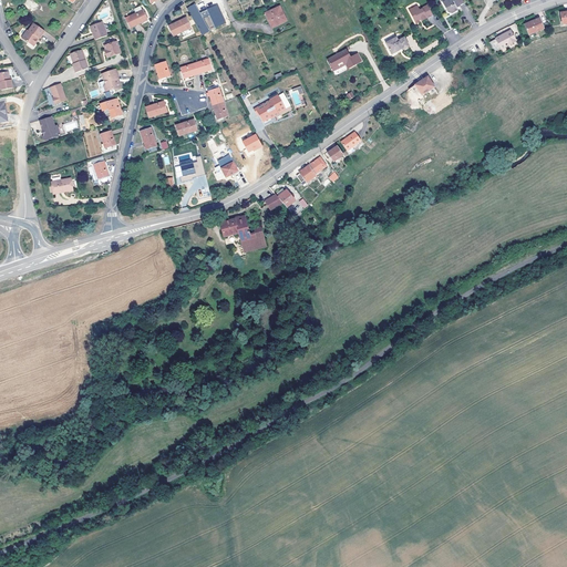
[(447,0),(445,0),(443,1),(444,4),(447,11),(452,12),(459,9),(457,7),(460,6),(460,4),(464,2),(462,0),(453,0),(454,0),(453,0),(449,0),(447,0)]
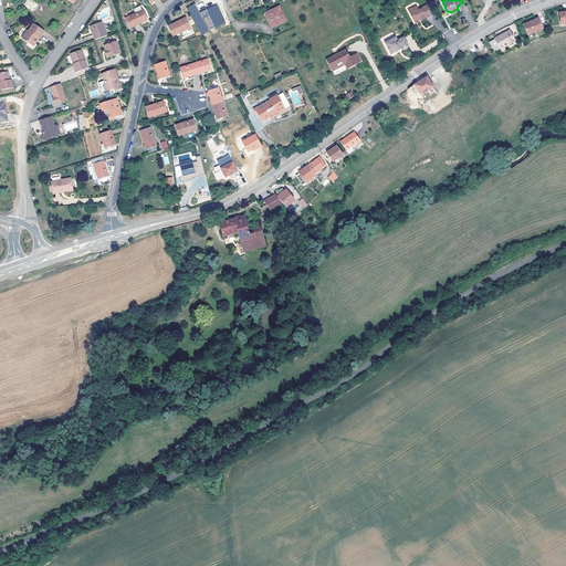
[(201,35),(209,31),(195,3),(187,8),(201,35)]
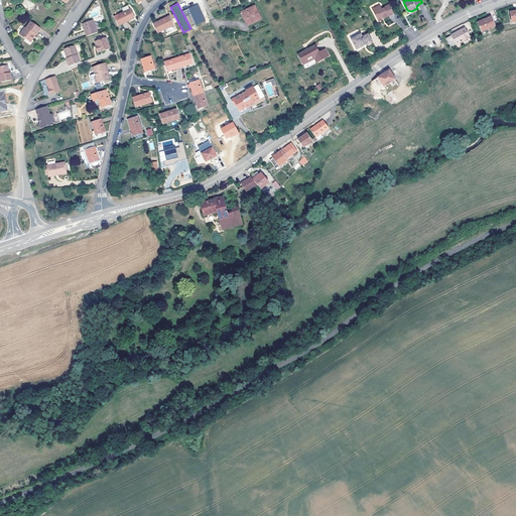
[(196,25),(206,20),(198,3),(182,11),(185,16),(190,14),(196,25)]
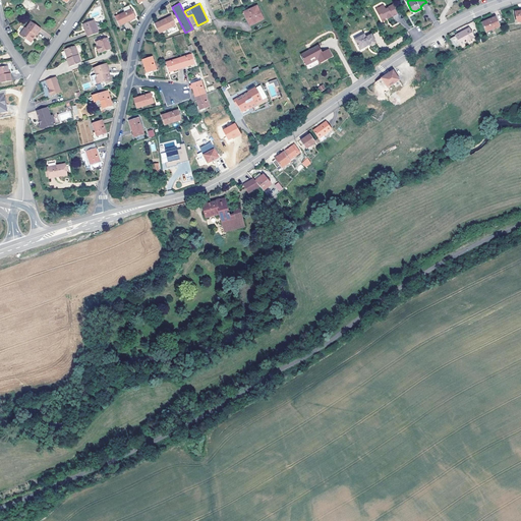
[(385,8),(384,7),(381,7),(380,9),(379,7),(375,9),(378,13),(382,19),(383,20),(386,19),(385,18),(387,17),(388,18),(397,13),(392,4),(387,6),(388,7),(385,8)]
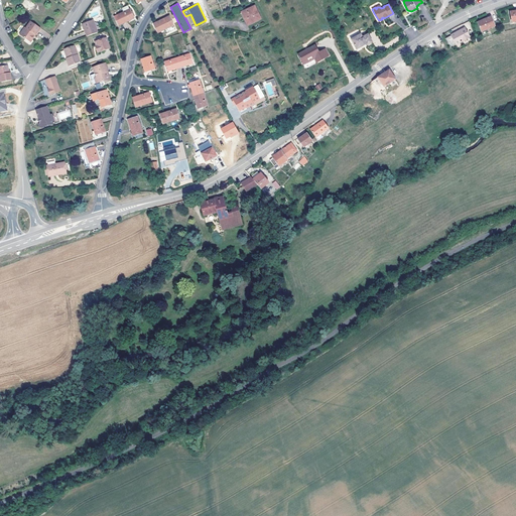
[(255,6),(242,12),(248,24),(260,19),(255,6)]
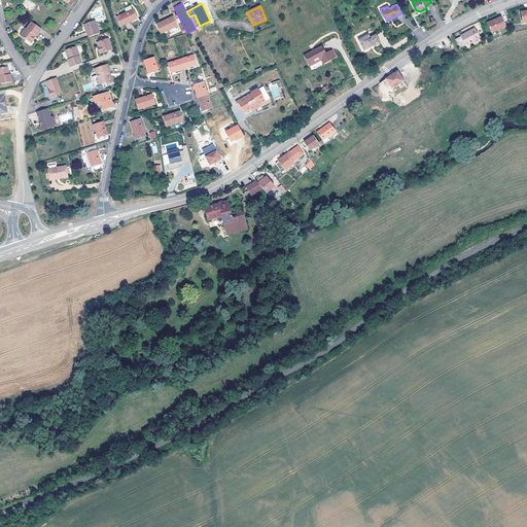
[(133,9),(127,12),(117,16),(121,26),(138,19),(133,9)]
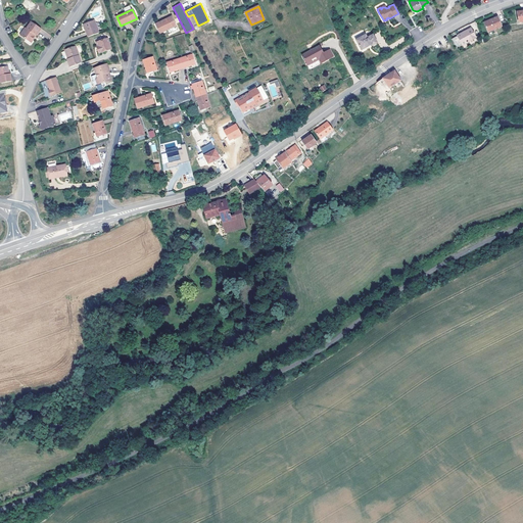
[(172,16),(156,24),(160,33),(177,26),(172,16)]
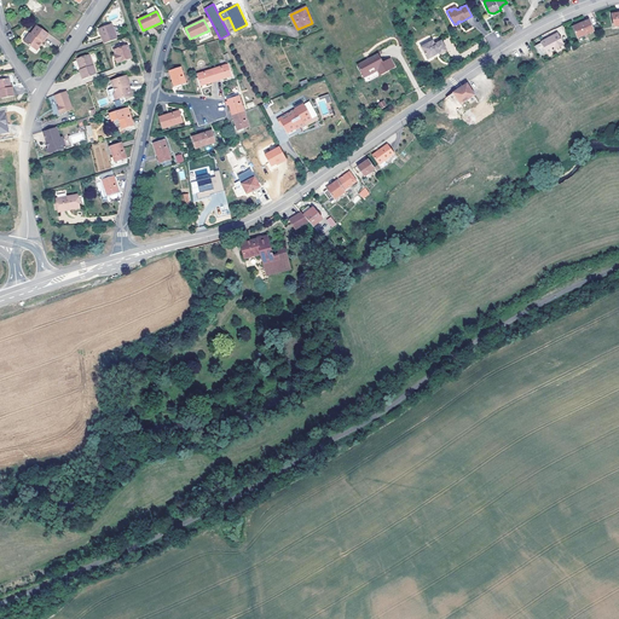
[(589,19),(573,27),(579,38),(594,32),(589,19)]
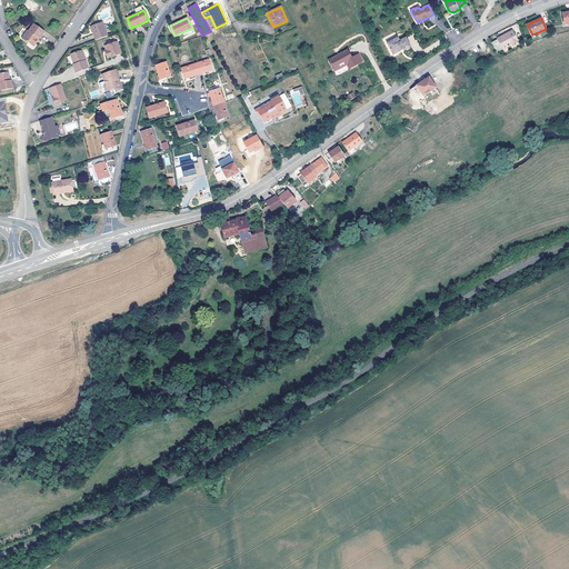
[(95,35),(96,40),(109,36),(103,21),(92,26),(96,33),(95,35)]
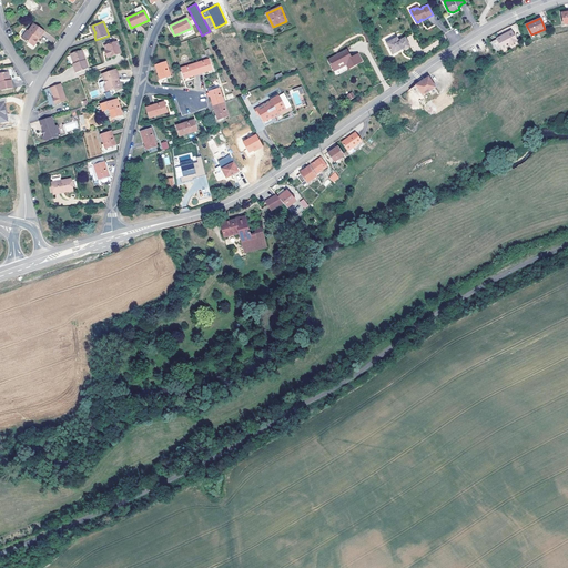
[(40,39),(46,31),(34,23),(29,31),(28,30),(22,38),(32,46),(38,38),(40,39)]
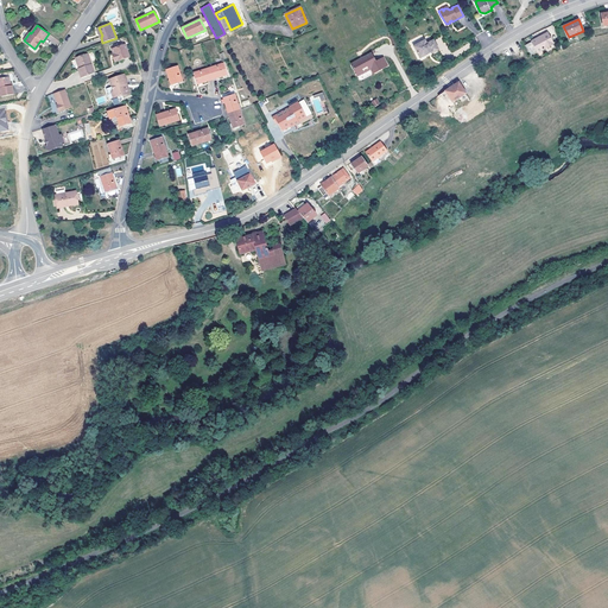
[(532,42),(538,52),(553,44),(548,33),(532,42)]
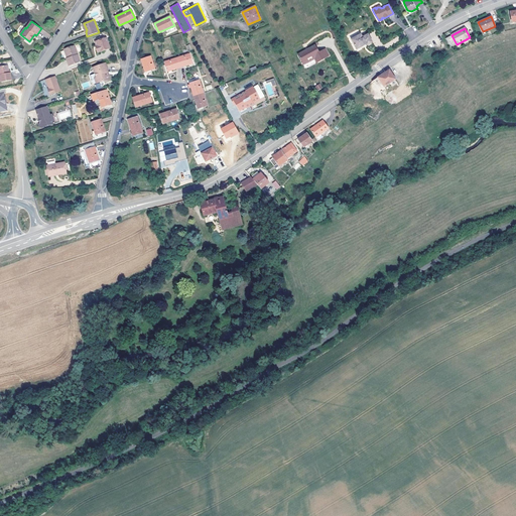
[(363,33),(354,38),(359,48),(368,43),(369,45),(376,42),(371,33),(364,36),(363,33)]
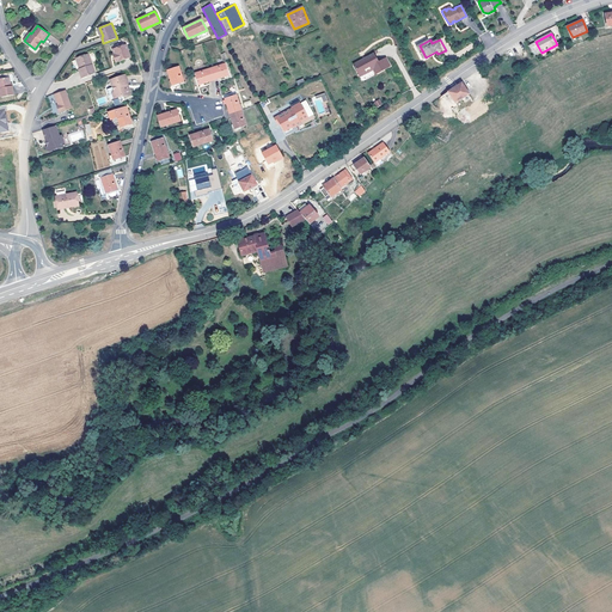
[(115,57),(112,57),(115,63),(130,59),(127,46),(112,49),(114,54),(115,57)]
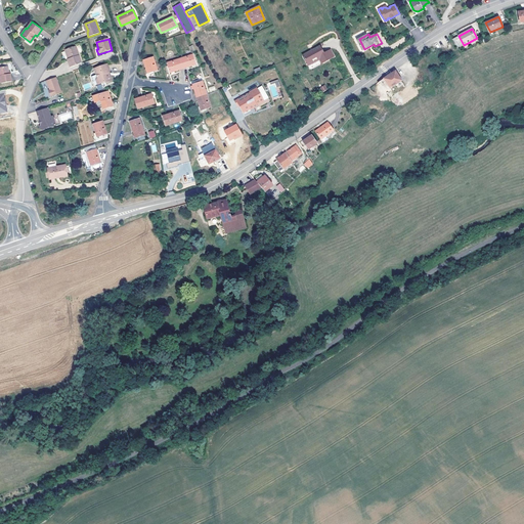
[(319,44),(303,55),(308,64),(319,59),(321,63),(335,57),(331,50),(324,52),(319,44)]
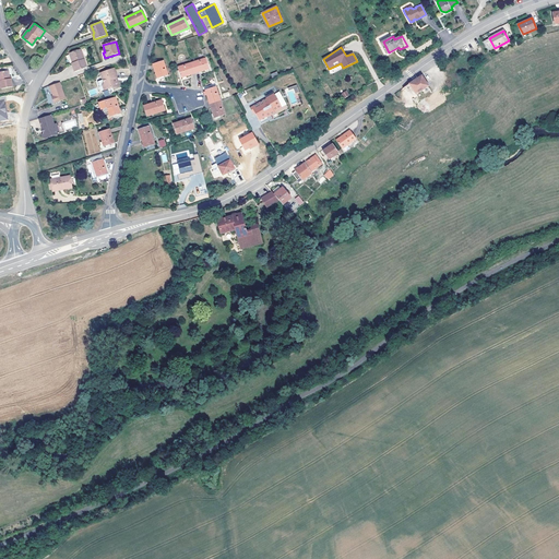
[(71,62),(74,71),(87,67),(81,49),(70,54),(71,59),(72,58),(74,62),(71,62)]
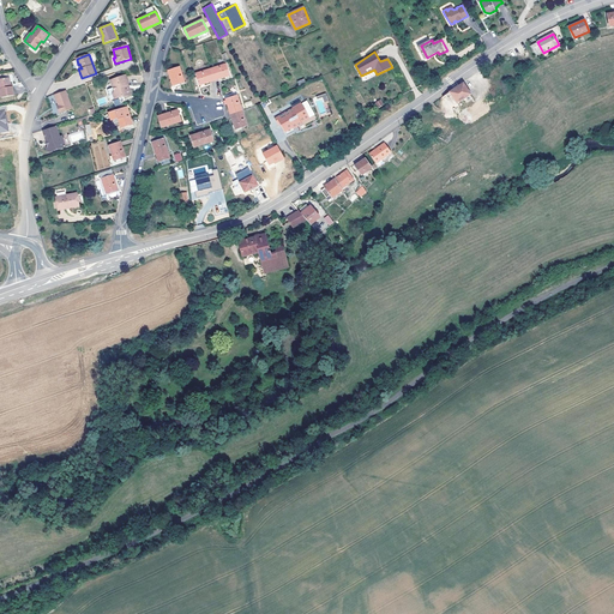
[(227,64),(211,68),(215,80),(227,77),(230,76),(227,64)]
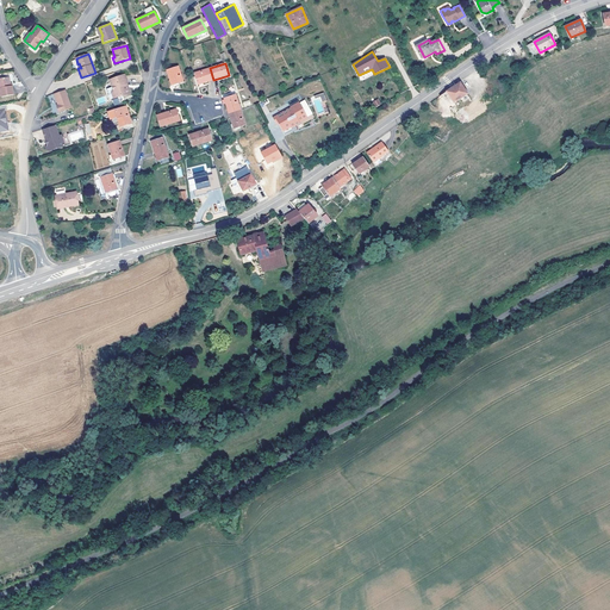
[(179,67),(167,70),(172,85),(184,81),(179,67)]
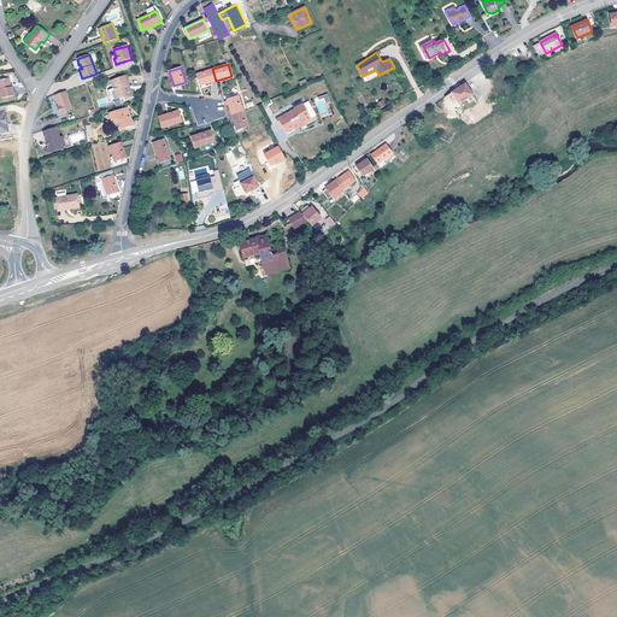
[(216,81),(212,69),(197,74),(200,86),(207,83),(216,81)]
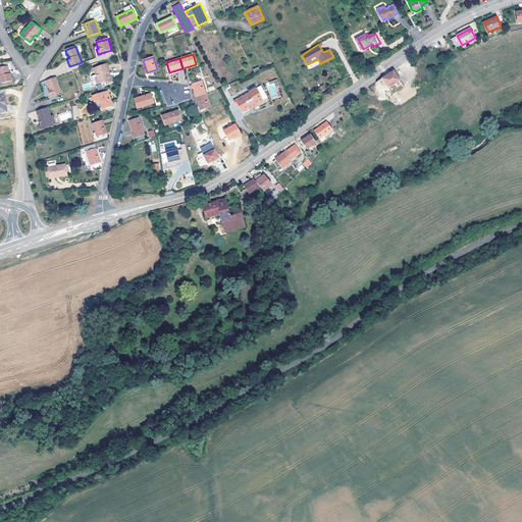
[(111,81),(109,74),(108,74),(107,72),(108,71),(109,71),(106,63),(93,68),(97,77),(96,80),(98,85),(104,82),(106,83),(111,81)]
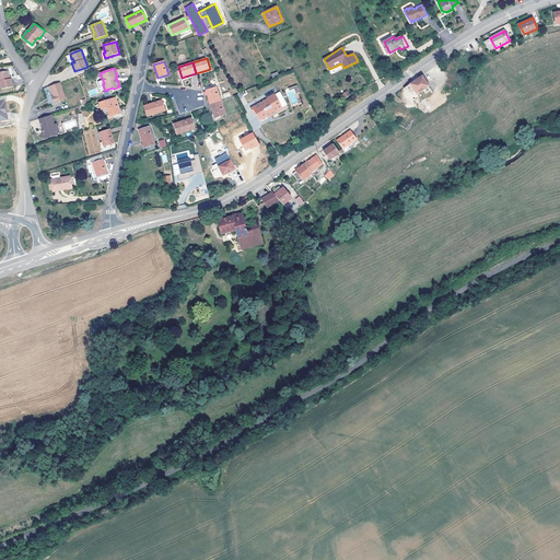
[(10,80),(10,78),(9,71),(0,72),(0,82),(1,82),(2,90),(13,88),(12,79),(10,80)]
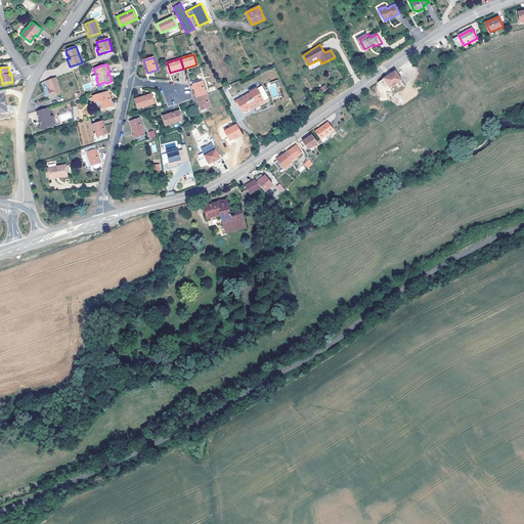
[(389,76),(378,83),(384,92),(401,81),(398,76),(395,71),(389,76)]
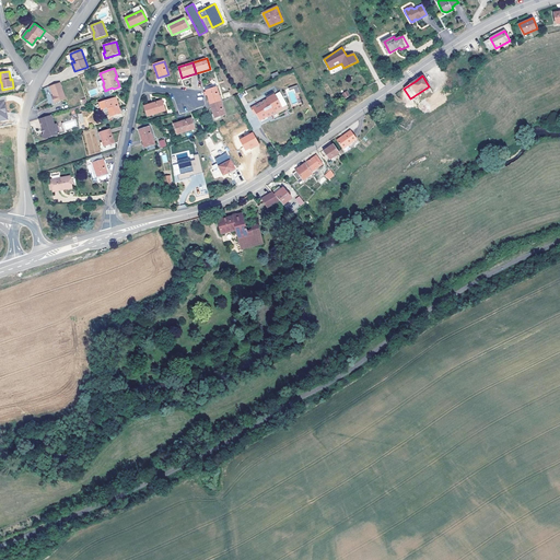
[(66,98),(59,82),(49,85),(54,98),(53,98),(54,103),(66,98)]
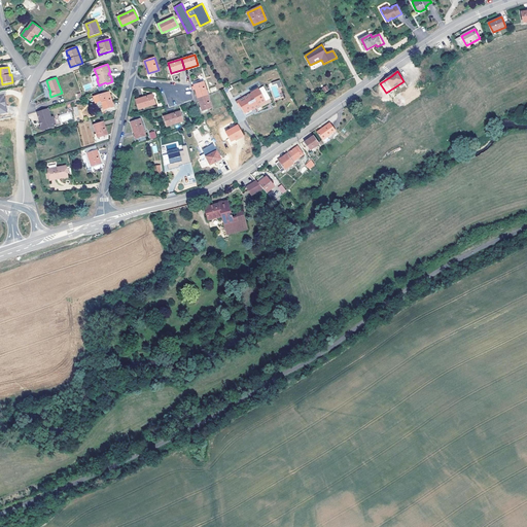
[(279,96),(277,88),(282,86),(280,80),(271,82),(275,97),(279,96)]
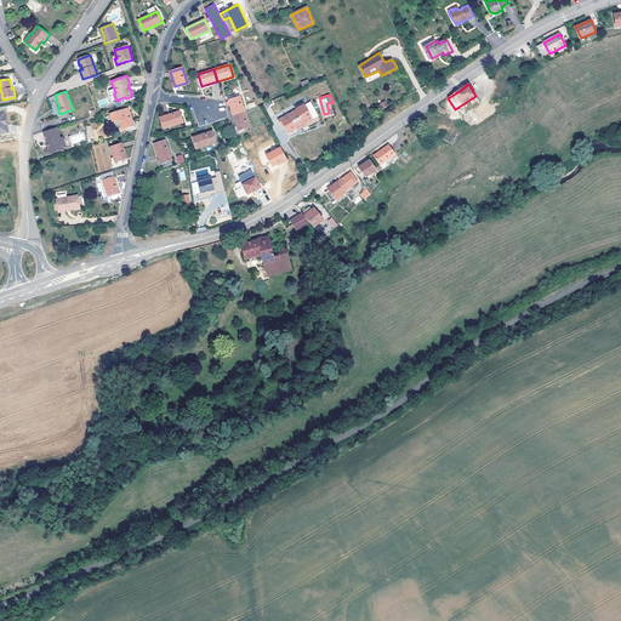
[(233,115),(245,112),(240,96),(228,101),(231,108),(233,115)]
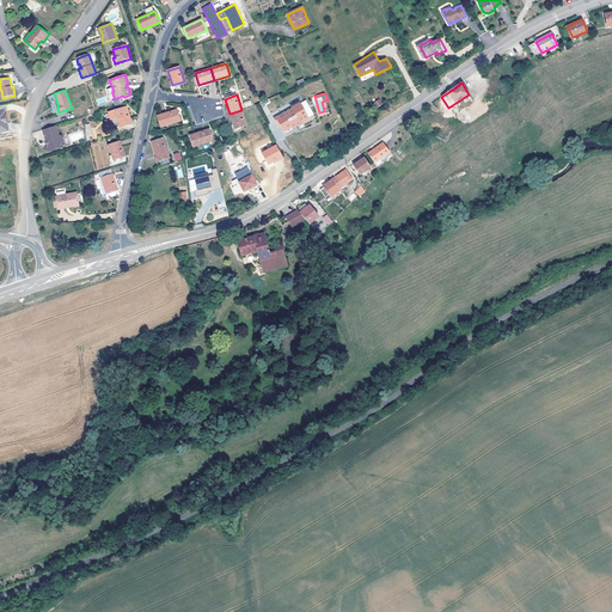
[(297,127),(301,124),(300,123),(308,118),(299,99),(293,102),(295,108),(293,109),(274,118),(277,124),(280,123),(283,132),(295,126),(297,127)]
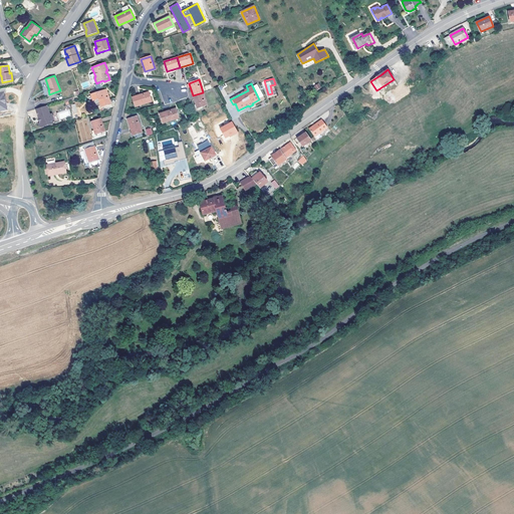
[(99,99),(101,106),(111,103),(106,89),(91,94),(93,101),(99,99)]
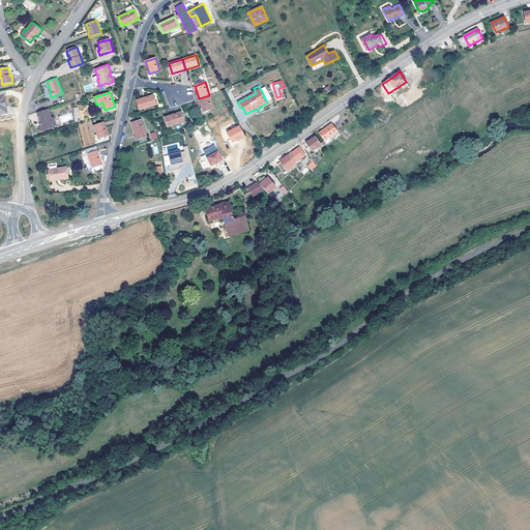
[(153,94),(137,100),(140,110),(156,105),(153,94)]
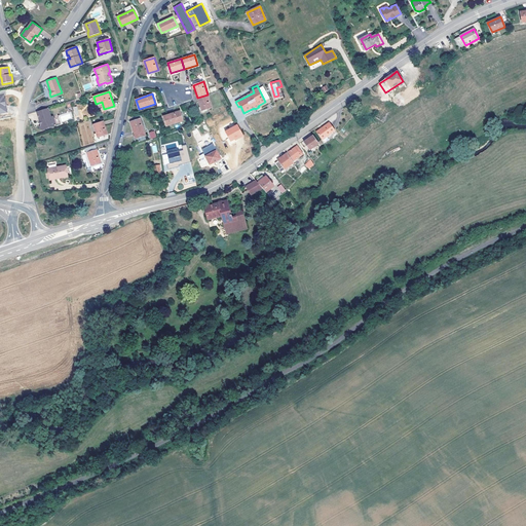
[(212,107),(208,95),(197,98),(199,105),(201,111),(212,107)]
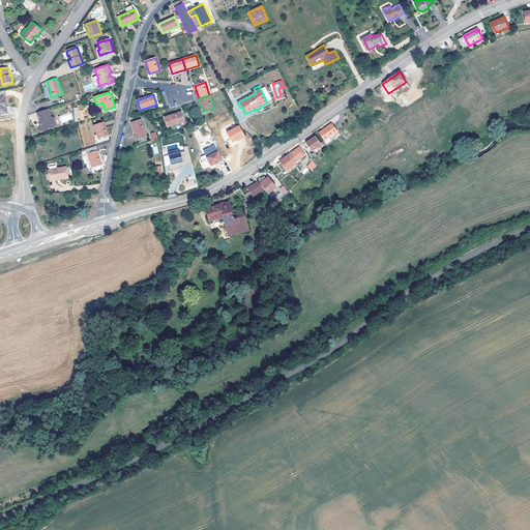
[(95,113),(105,110),(102,102),(96,105),(92,106),(95,113)]
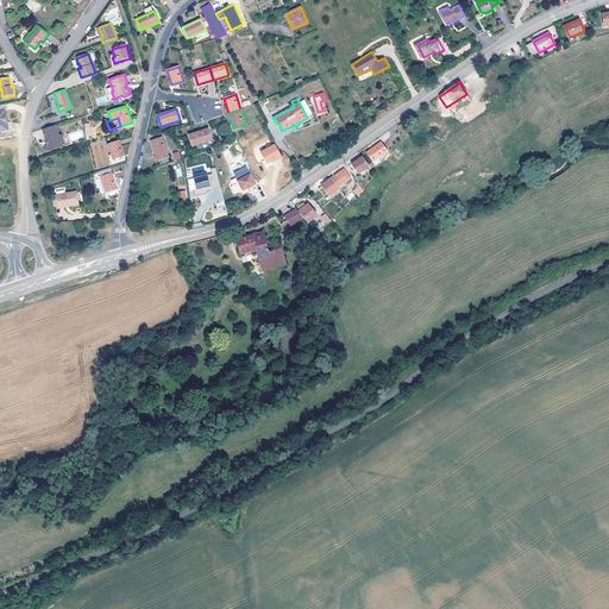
[(54,125),(41,129),(43,139),(44,139),(46,144),(44,145),(44,146),(44,150),(46,151),(62,146),(60,135),(57,136),(54,125)]
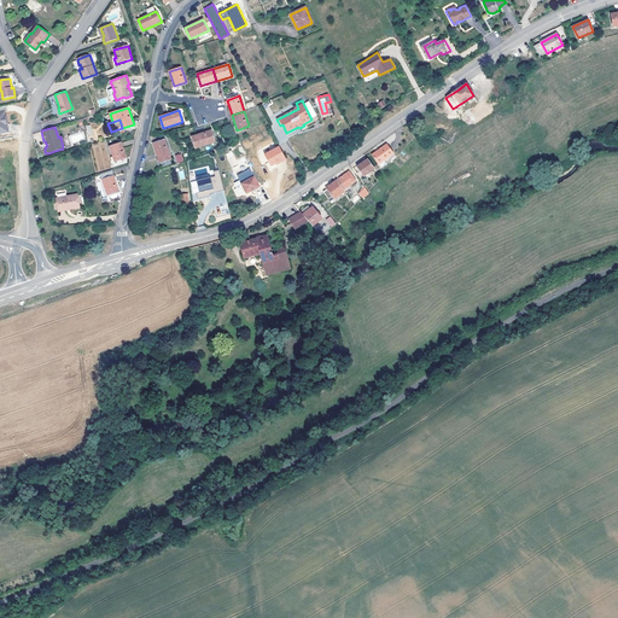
[(200,134),(192,136),(196,149),(216,143),(211,130),(200,134)]
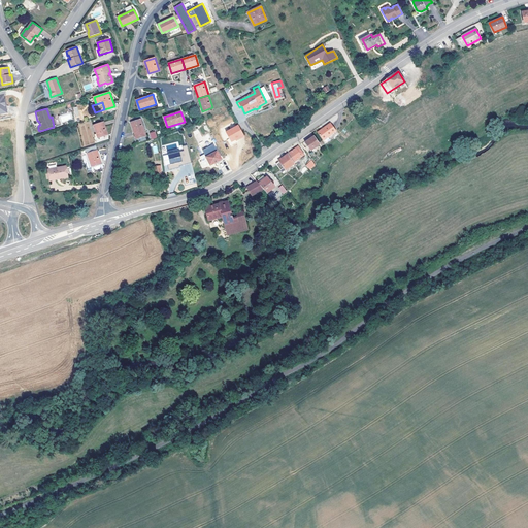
[(141,119),(131,122),(137,139),(146,136),(141,119)]
